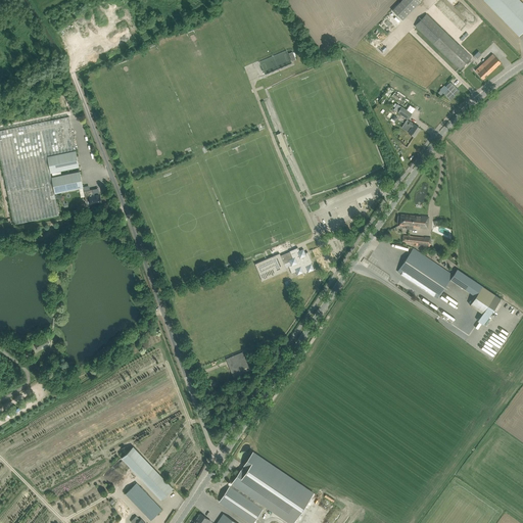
[(421,2),(418,0),(401,0),(392,10),(402,20),(421,2)]
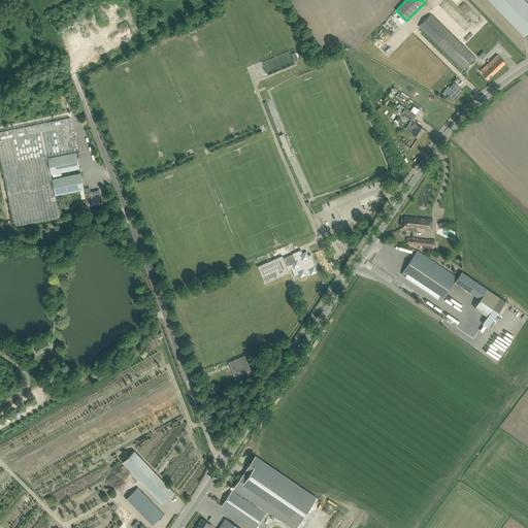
[(527,3),(524,0),(489,0),(524,36),(527,31),(527,3)]
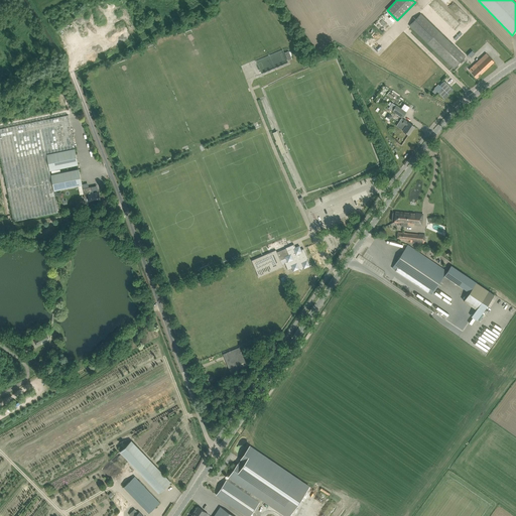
[(420,14),(409,25),(454,69),(465,56),(420,14)]
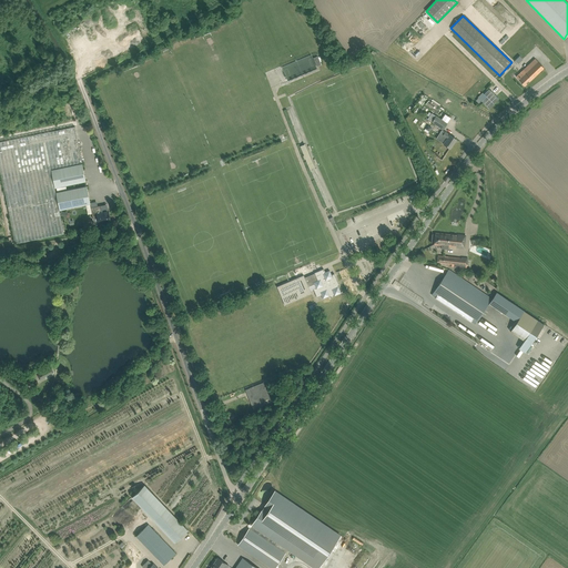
[(287,74),(295,71),(296,75),(317,67),(321,64),(317,57),(314,58),(314,57),(296,64),(294,60),(284,64),(287,74)]
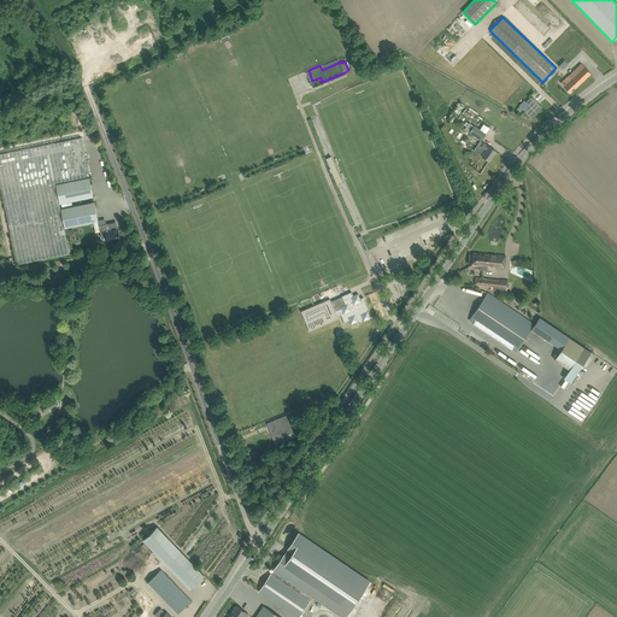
[(560,83),(570,93),(591,74),(581,64),(560,83)]
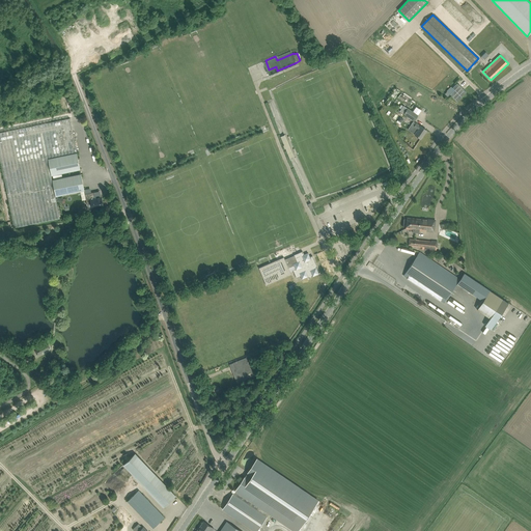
[(466,92),(457,83),(453,88),(455,90),(450,94),(457,101),(466,92)]
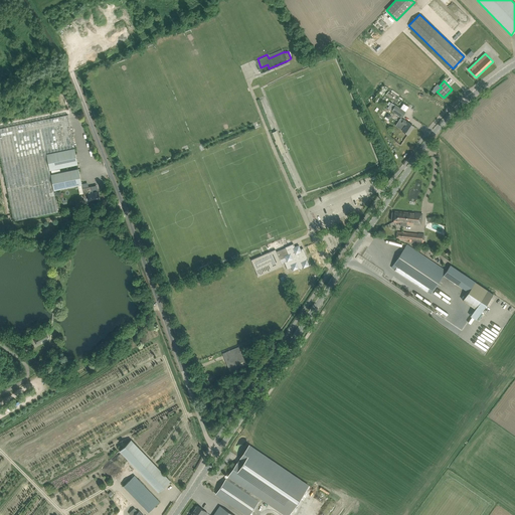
[(391,111),(401,117),(405,112),(391,103),(388,108),(391,111)]
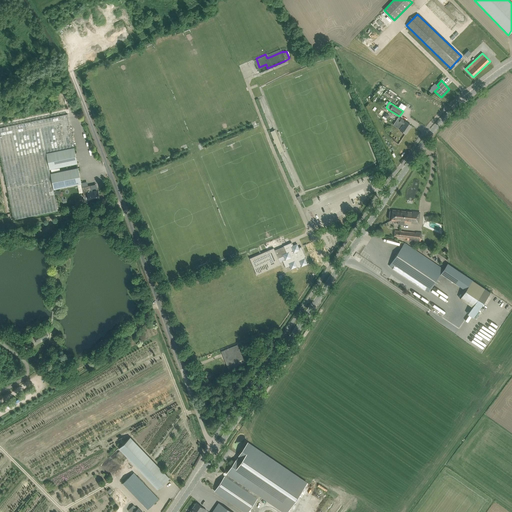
[(68,114),(0,127),(0,151),(2,160),(14,219),(58,210),(55,195),(54,189),(77,184),(81,183),(82,183),(78,168),(51,173),(50,169),(77,163),(74,147),(47,153),(46,152),(74,146),(68,114)]
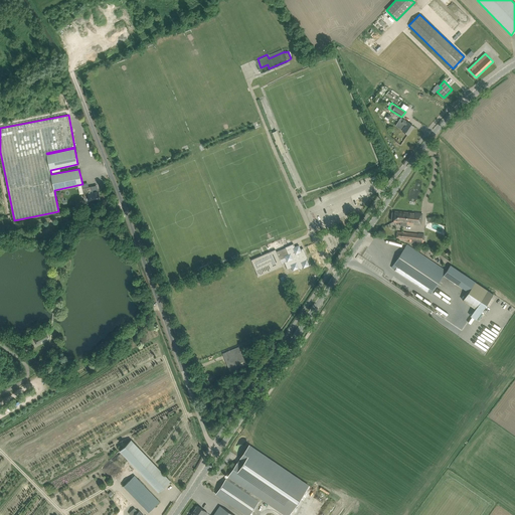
[(401,123),(398,128),(402,131),(404,132),(408,134),(413,126),(409,124),(403,120),(401,123)]
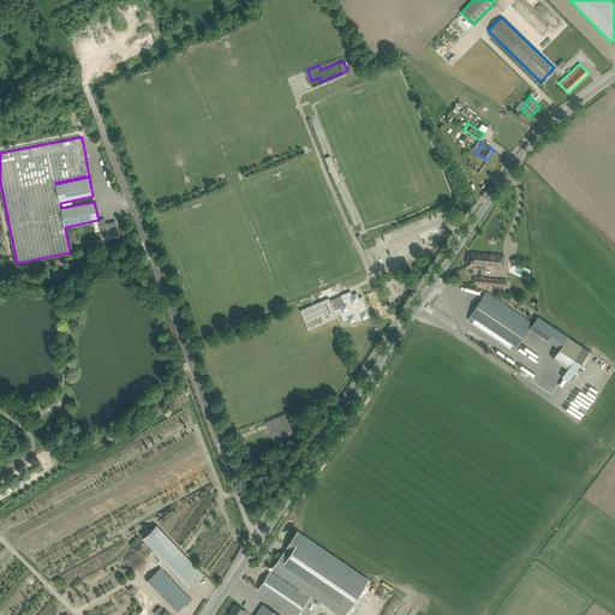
[(334,185),(340,183),(330,155),(324,157),(334,185)]
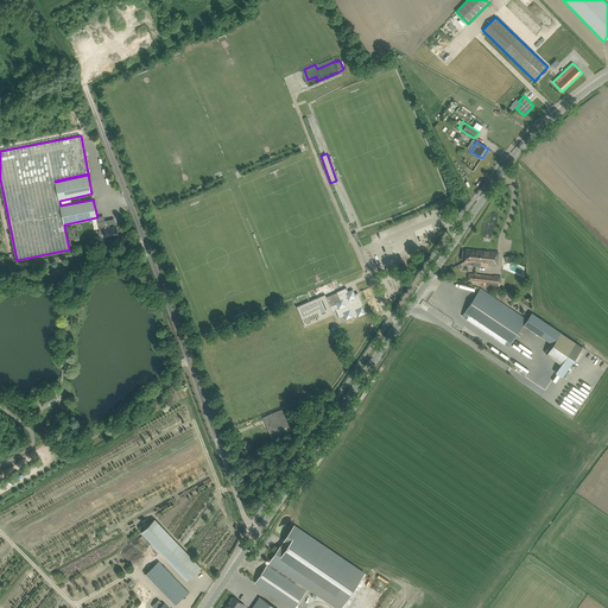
[(106,240),(119,238),(116,226),(109,227),(107,220),(97,222),(100,234),(105,233),(106,240)]
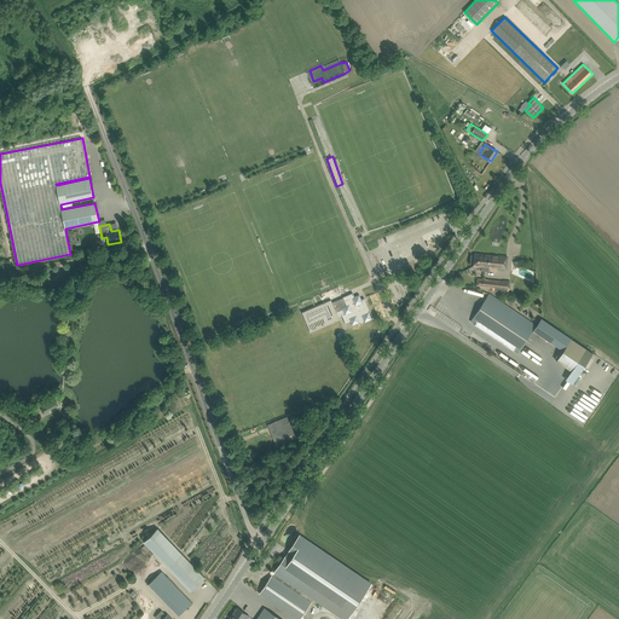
[(475,254),(473,266),(482,267),(481,270),(489,271),(489,268),(498,270),(505,271),(508,256),(499,255),(499,256),(475,254)]
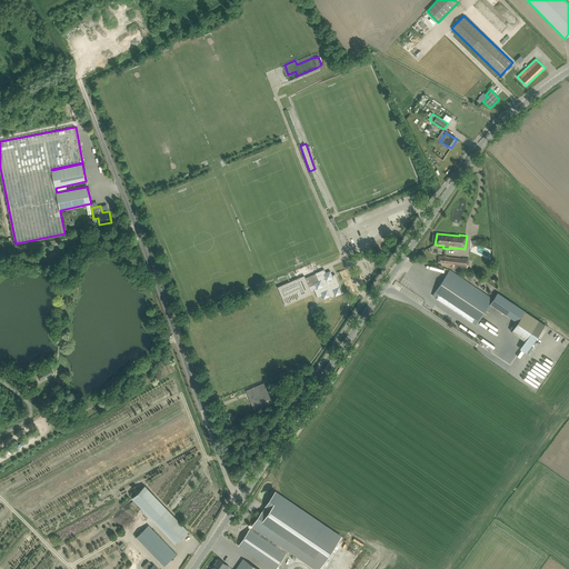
[(455,258),(441,257),(440,262),(453,263),(452,267),(468,268),(468,259),(455,258)]
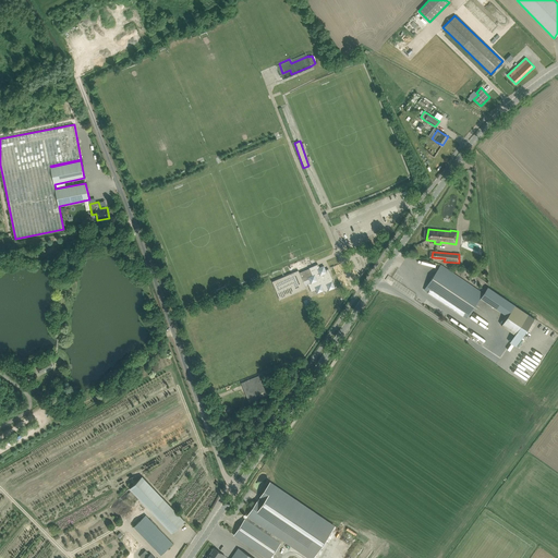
[(307,283),(310,287),(312,292),(316,290),(317,293),(324,291),(325,292),(328,290),(328,291),(336,288),(332,281),(334,280),(328,269),(326,270),(324,266),(319,267),(318,264),(310,268),(313,275),(308,277),(311,282),(307,283)]
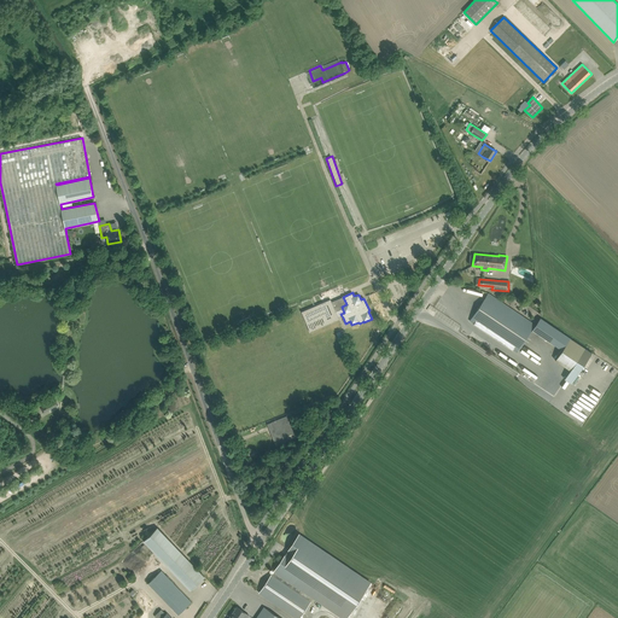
[(474,315),(471,321),(476,325),(517,353),(520,347),(520,348),(531,332),(532,330),(547,339),(563,350),(555,360),(570,369),(564,379),(571,383),(592,353),(586,349),(541,318),(536,325),(488,293),(484,299),(473,315),(474,315)]
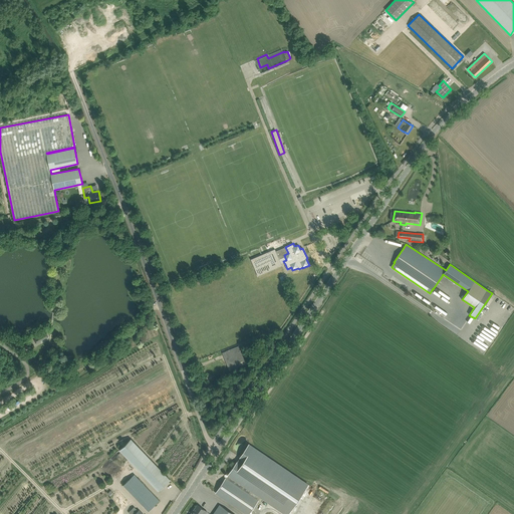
[(275,249),(251,259),(258,276),(282,266),(275,249)]
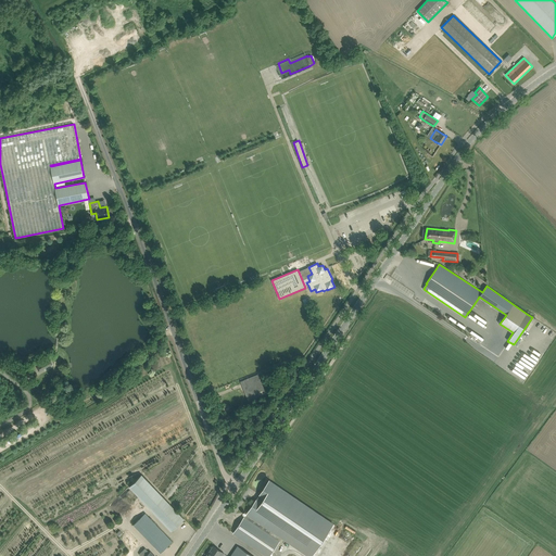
[(474,314),(469,319),(481,327),(485,321),(474,314)]
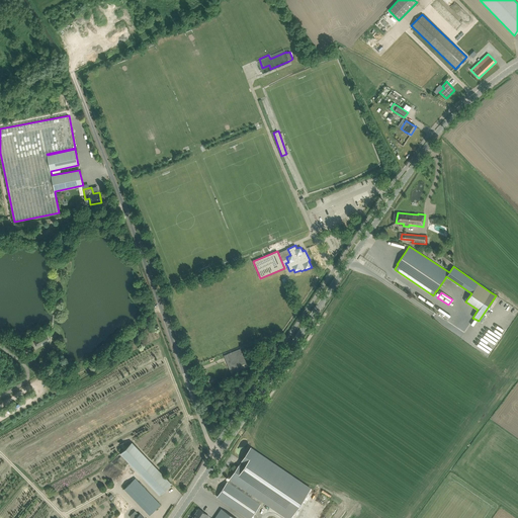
[(450,318),(451,316),(440,309),(439,311),(450,318)]
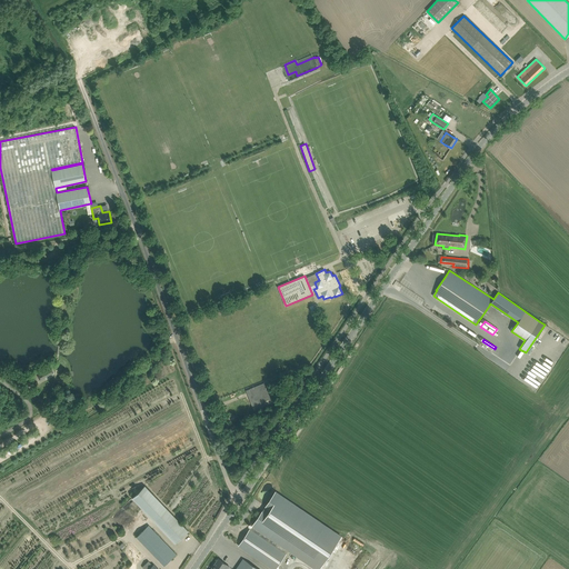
[(535,391),(553,363),(546,358),(539,367),(535,365),(532,368),(531,367),(523,378),(526,379),(522,382),(535,391)]
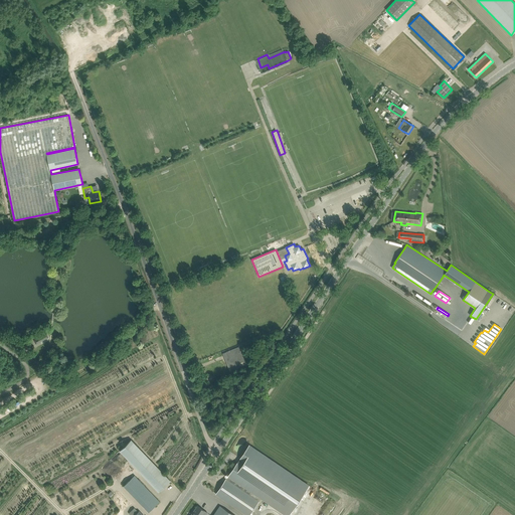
[(42,335),(38,337),(38,338),(40,342),(45,339),(44,337),(47,335),(46,333),(42,335)]
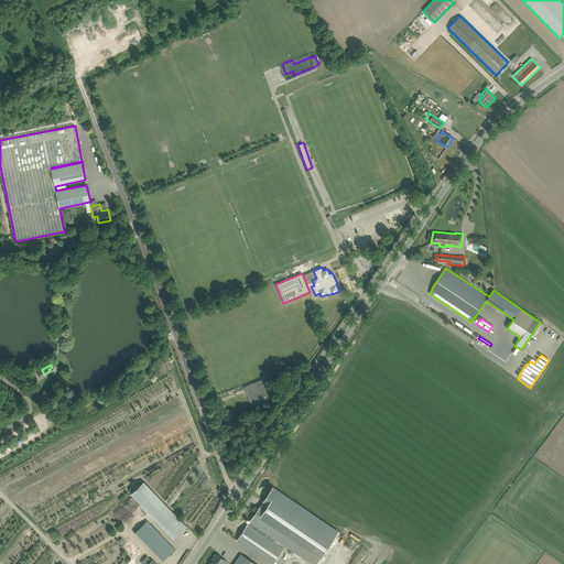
[(248,386),(251,393),(252,397),(253,397),(256,396),(257,400),(260,399),(262,398),(263,401),(269,398),(268,396),(262,379),(250,384),(248,384),(248,386)]
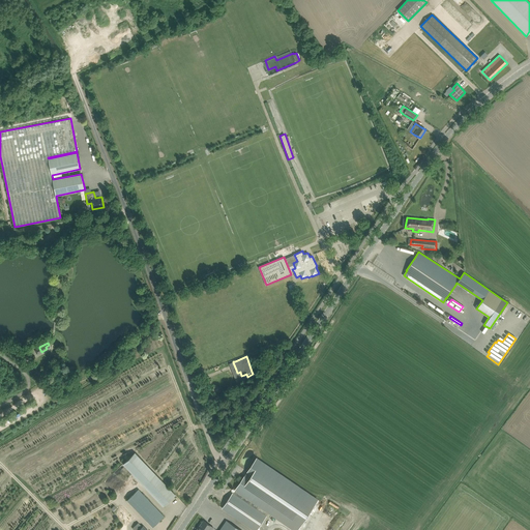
[(135,452),(123,464),(164,506),(175,495),(135,452)]
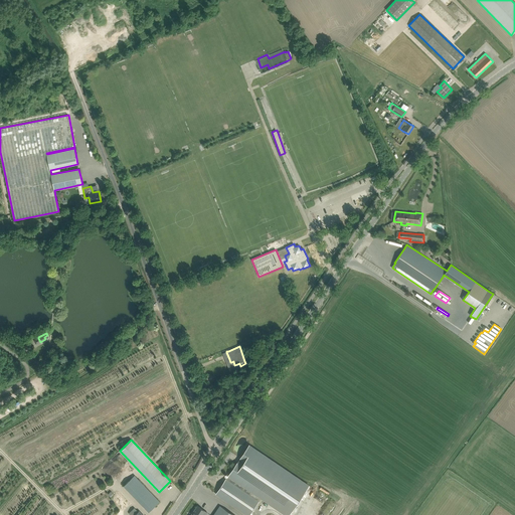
[(227,477),(260,499),(261,499),(261,498),(286,514),(289,514),(309,486),(278,465),(249,446),(230,473),(229,474),(228,476),(227,477)]
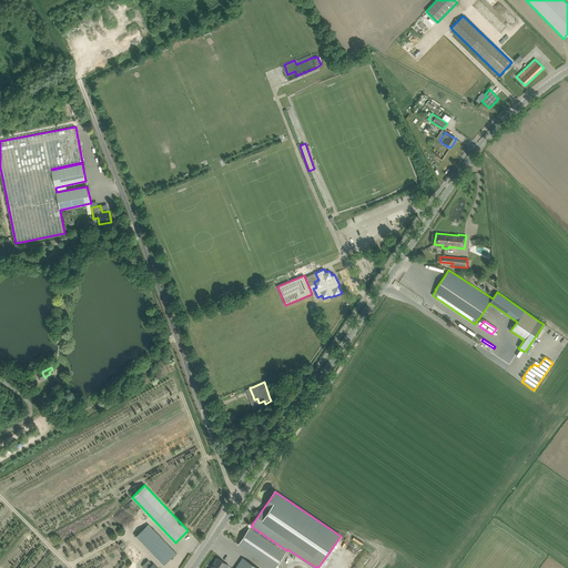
[(137,536),(160,560),(164,565),(176,553),(149,524),(137,536)]
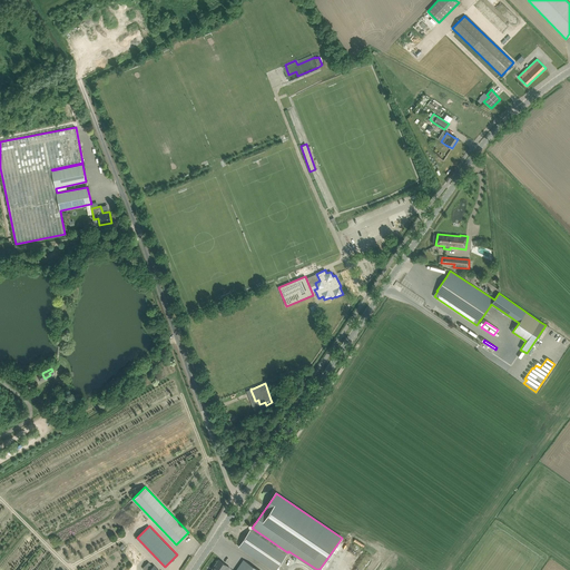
[(247,536),(242,542),(243,549),(274,569),(275,569),(288,552),(287,552),(252,528),(251,530),(247,536)]
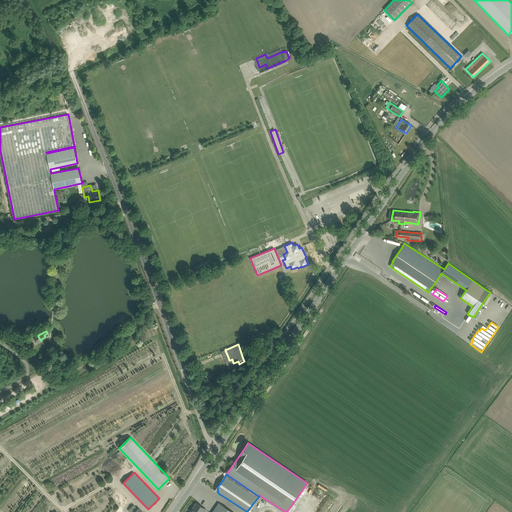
[(204,511),(206,509),(200,506),(196,503),(189,511),(204,511)]
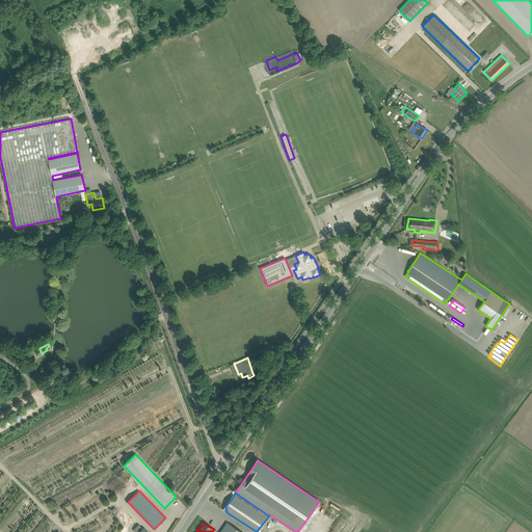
[(241,531),(228,523),(220,531),(241,531)]
